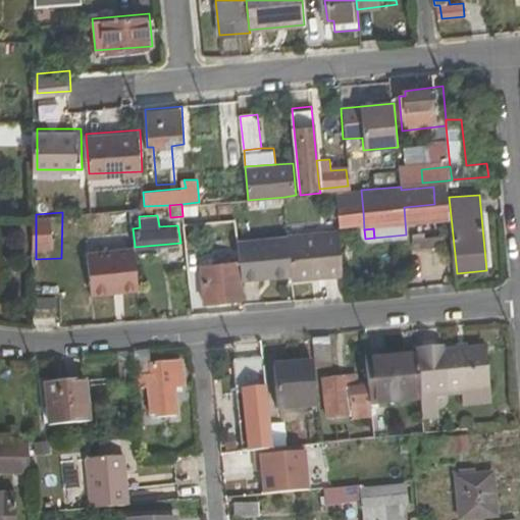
[(340,230),(289,235),(289,238),(291,261),(292,275),(293,279),(344,274),(340,230)]
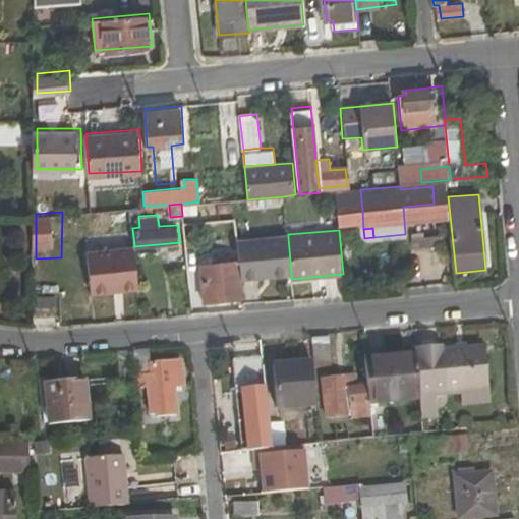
[(208,233),(185,236),(187,255),(209,254),(208,233)]
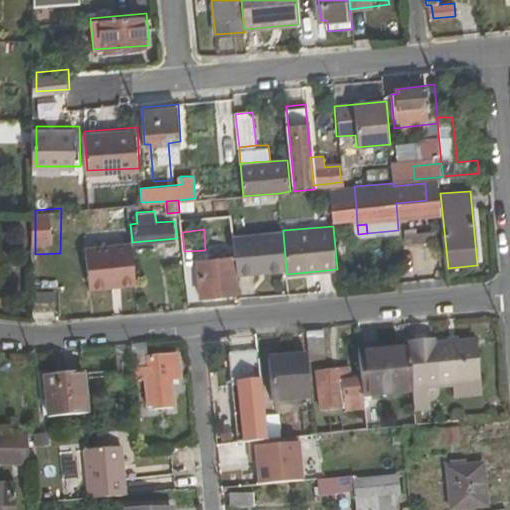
[(283,233),(238,238),(240,257),(242,275),(286,270),(285,256),(283,233)]
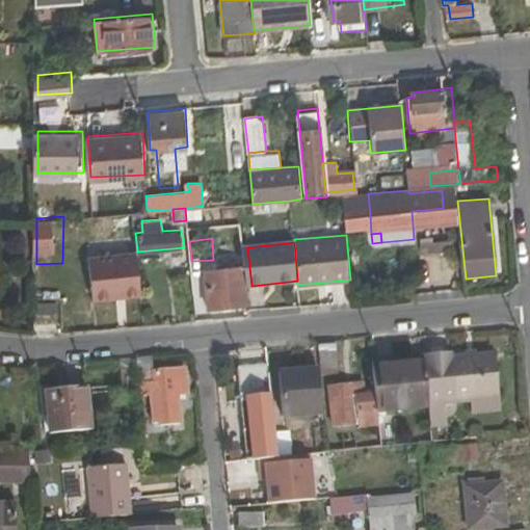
[(137,252),(137,250),(91,256),(95,298),(141,293),(137,252)]
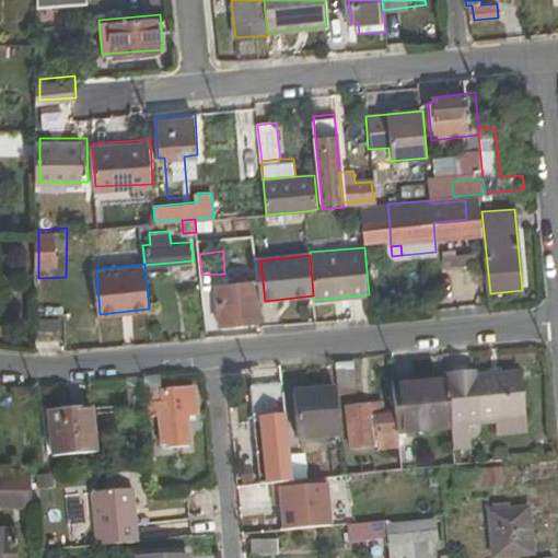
[(265,301),(263,281),(227,285),(227,286),(223,286),(224,302),(222,302),(224,323),(241,322),(241,323),(250,323),(248,321),(266,320),(265,301)]
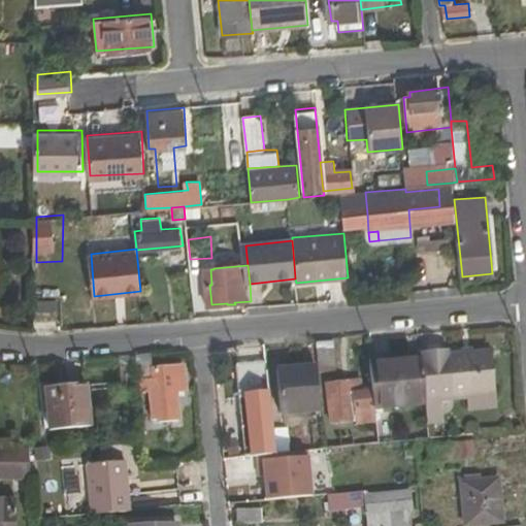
[(55,314),(56,296),(39,296),(39,314),(55,314)]
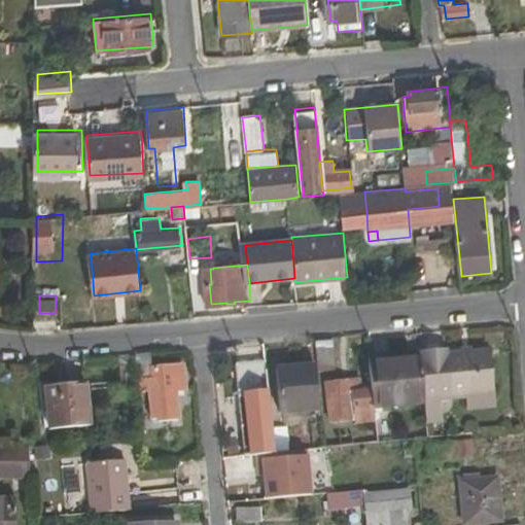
[(333,339),(316,341),(318,363),(319,372),(336,370),(333,339)]
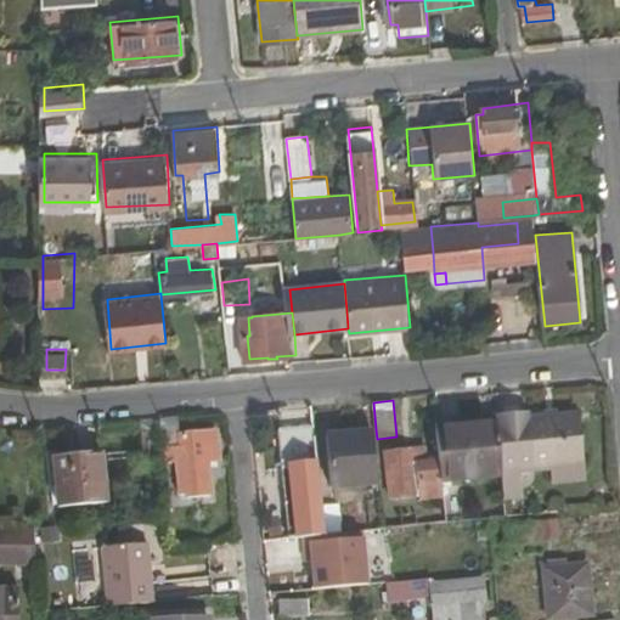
[(519,412),(499,413),(499,420),(502,460),(523,458),(519,412)]
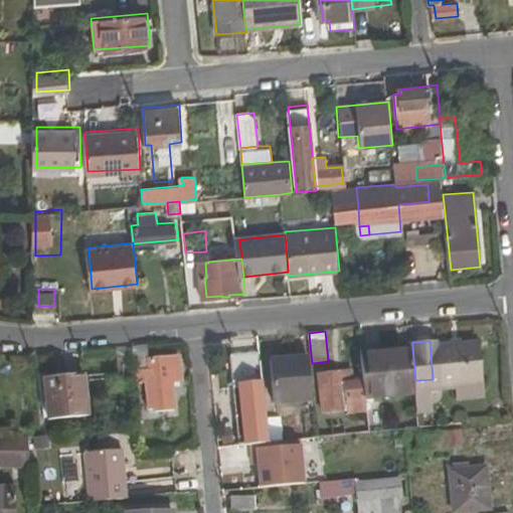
[(483,382),(480,341),(439,345),(443,385),(483,382)]
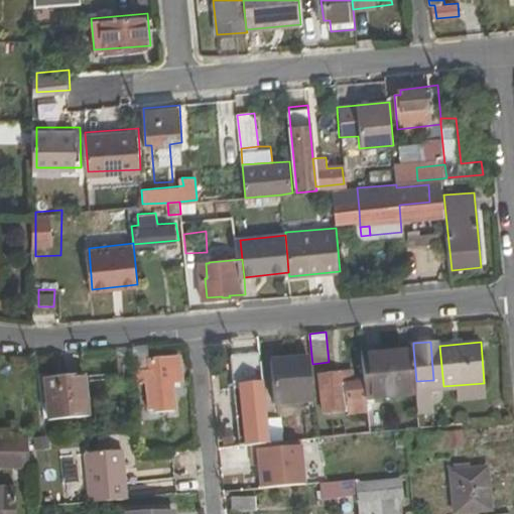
[(150,356),(148,343),(136,344),(140,382),(149,381),(152,408),(158,408),(159,412),(176,410),(174,383),(185,381),(182,353),(150,356)]
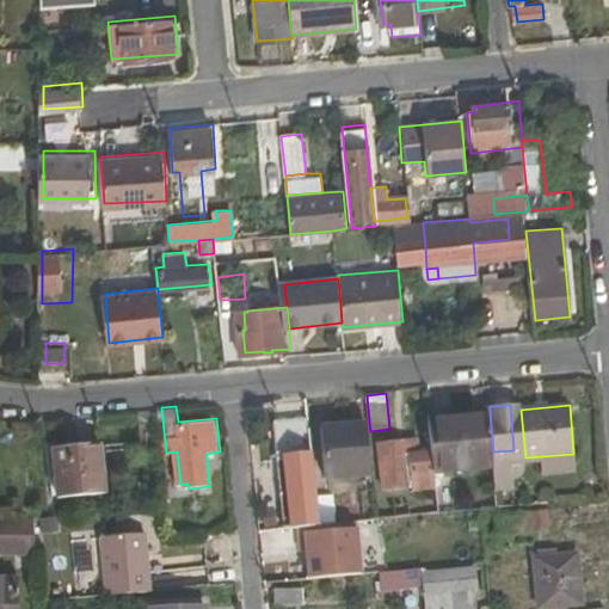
[(435,473),(494,467),(493,451),(490,412),(430,418),(432,450),(435,473)]
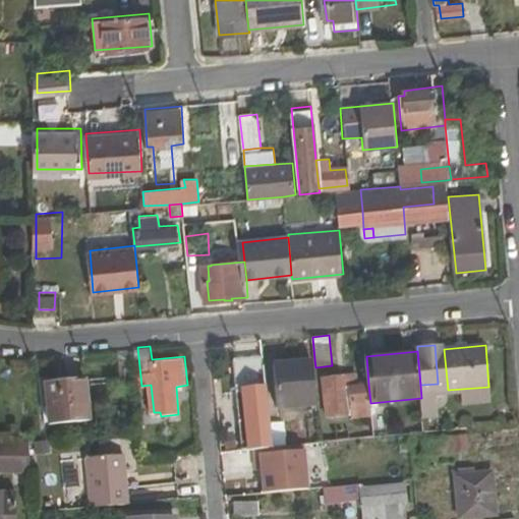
[(319,405),(315,367),(314,359),(276,361),(280,409),(319,405)]
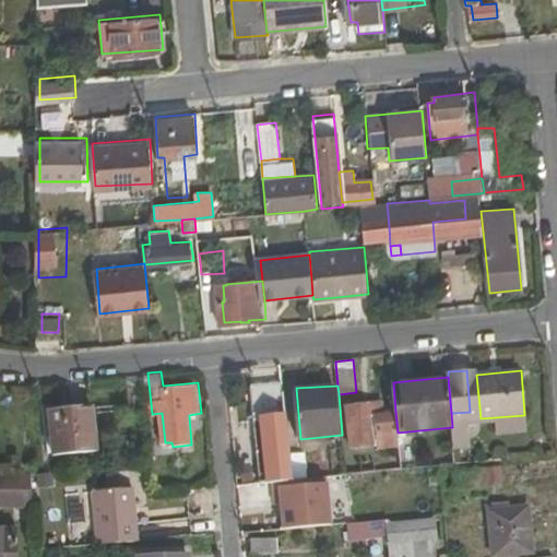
[(399,448),(398,433),(395,412),(386,413),(384,401),(347,405),(352,446),(379,443),(380,449),(399,448)]
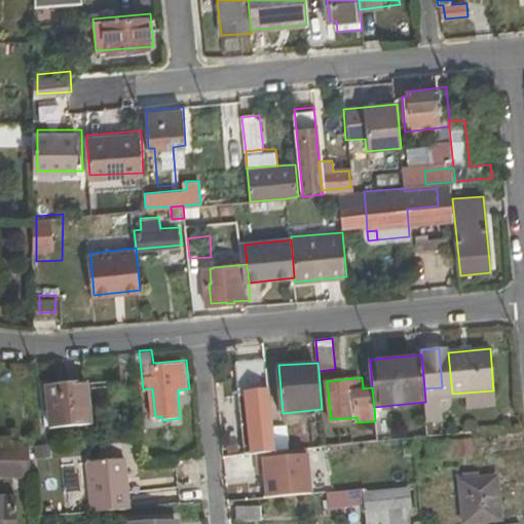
[(49,424),(92,420),(87,379),(46,383),(49,424)]
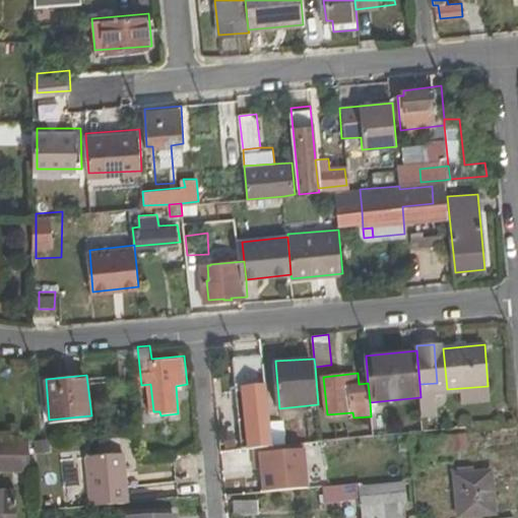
[(269,424),(266,386),(242,388),(247,449),(271,447),(269,424)]
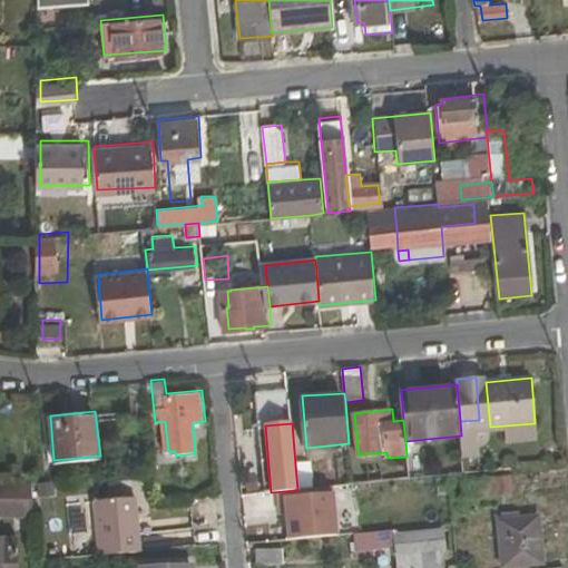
[(310,463),(295,464),(297,490),(312,489),(310,463)]
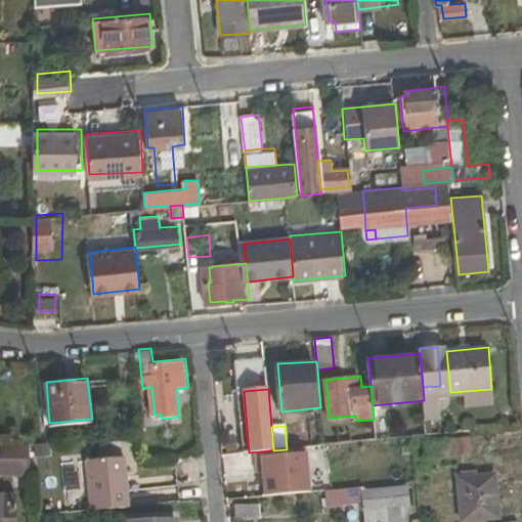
[(340,444),(353,442),(351,431),(323,434),(324,445),(340,444)]
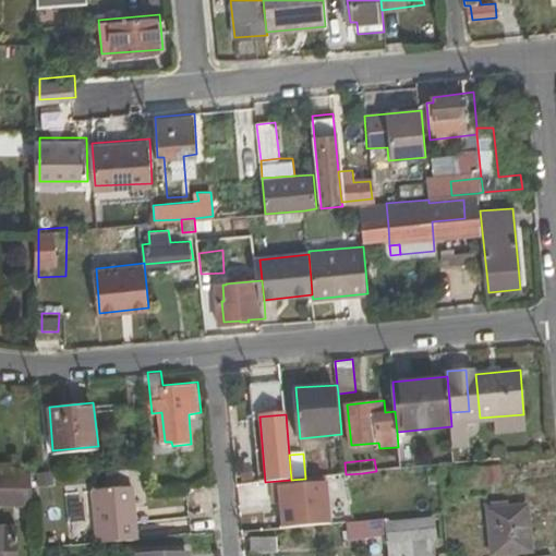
[(500,466),(447,471),(448,487),(458,487),(459,498),(487,495),(486,484),(502,484),(500,466)]
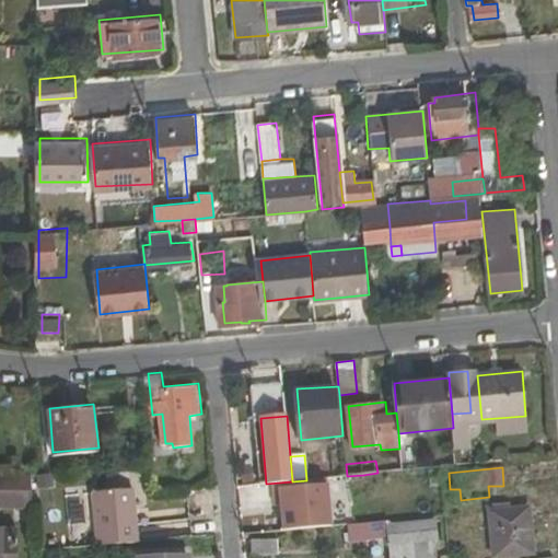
[(236,469),(239,486),(252,485),(251,468),(236,469)]
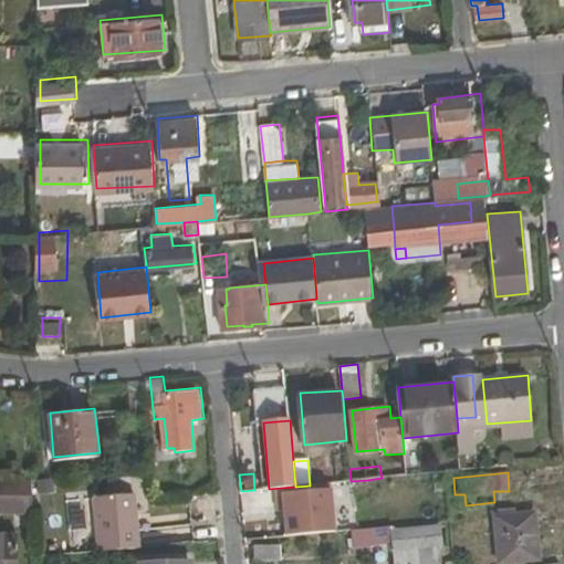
[(38,477),(22,478),(7,479),(7,511),(38,511),(38,477)]
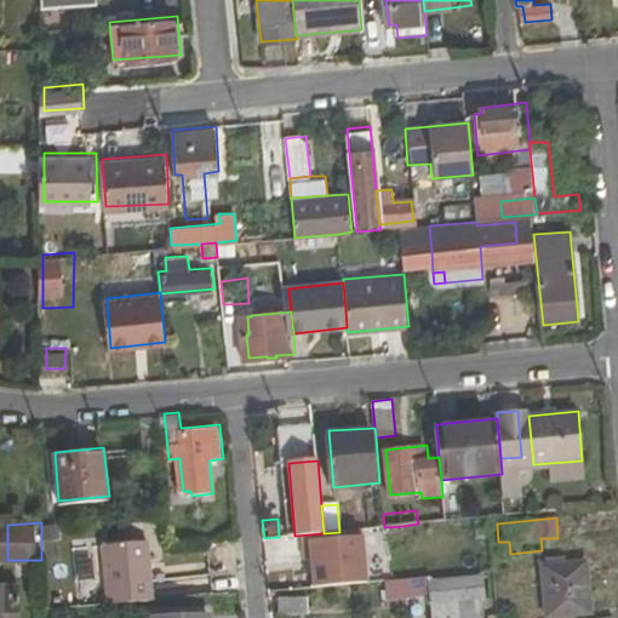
[(315,589),(366,583),(362,537),(303,543),(304,562),(313,561),(315,589)]
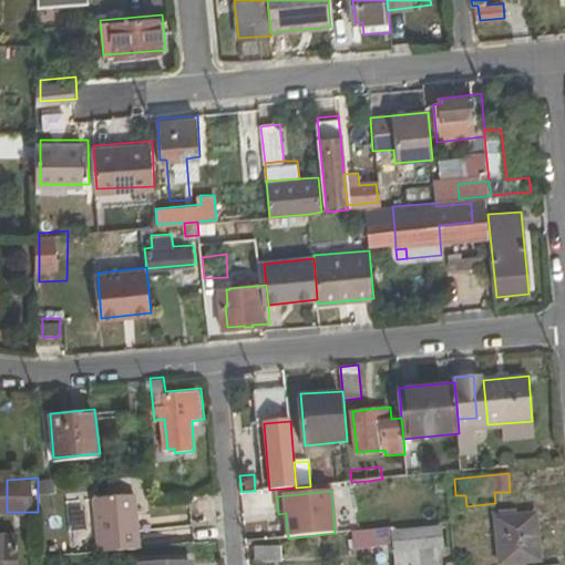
[(105,551),(146,546),(140,492),(100,496),(105,551)]
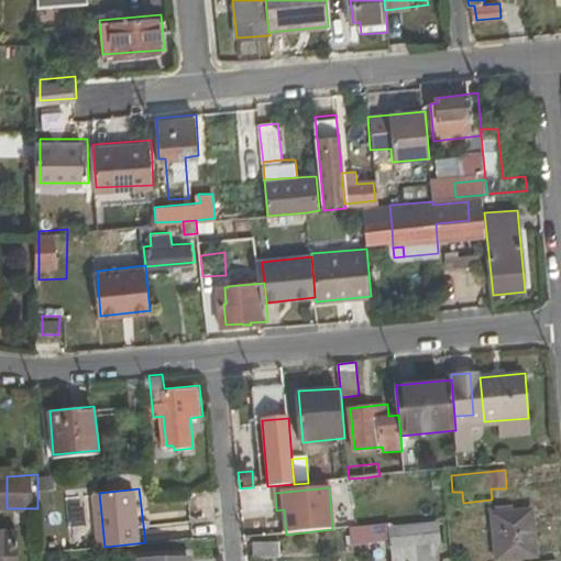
[(492,513),(495,560),(497,560),(538,558),(534,509),(492,513)]
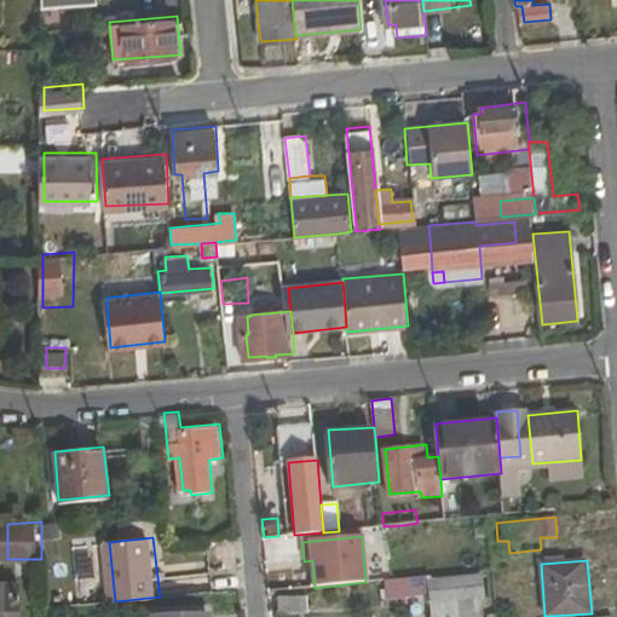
[(430,580),(430,576),(385,581),(387,599),(432,595),(433,616),(478,616),(477,598),(484,597),(483,575),(430,580)]
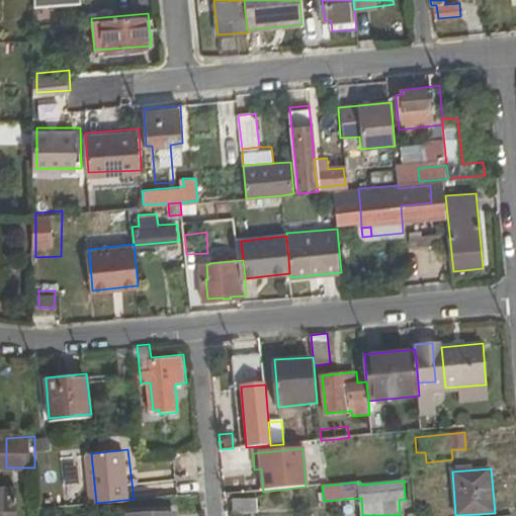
[(0,515),(13,515),(15,488),(0,487),(0,515)]
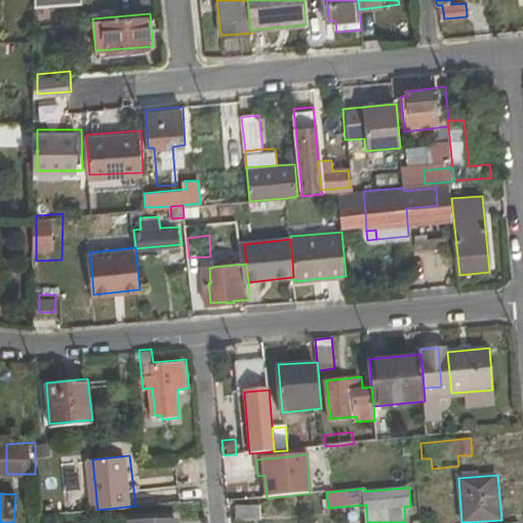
[(236,519),(262,519),(260,501),(236,503),(236,519)]
